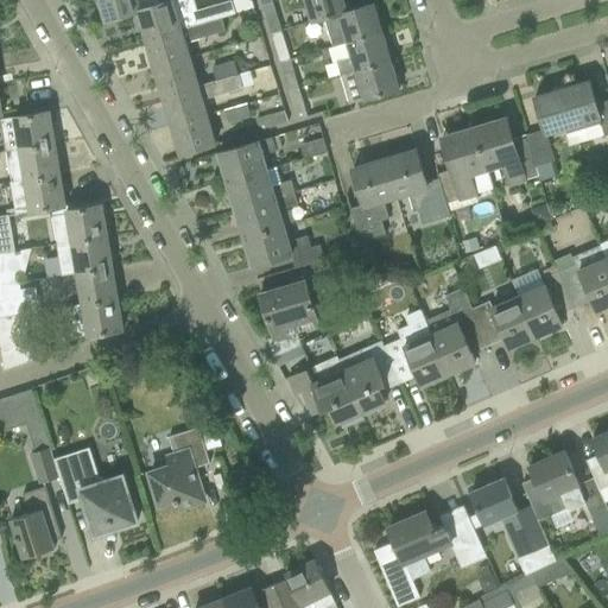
[(97,0),(105,21),(137,12),(140,11),(137,0),(97,0)]
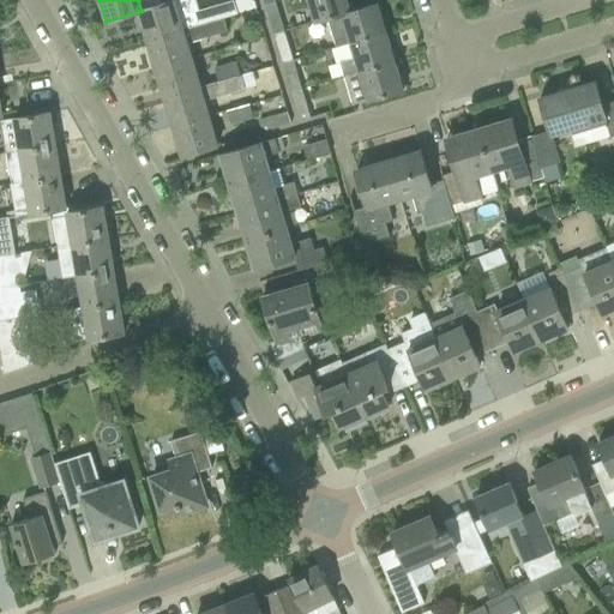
[(176,0),(142,11),(138,12),(148,42),(182,31),(223,19),(222,18),(256,8),(254,1),(245,0),(234,0),(233,0),(196,11),(192,0),(176,0)]
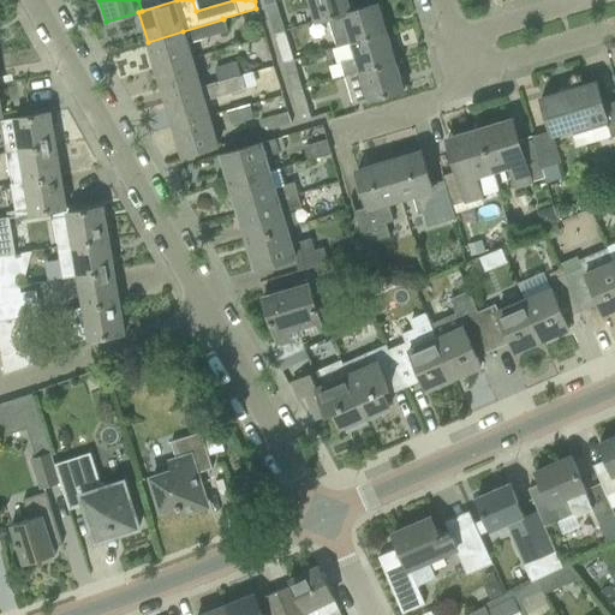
[(347,0),(308,0),(315,22),(327,18),(351,11),(347,0)]
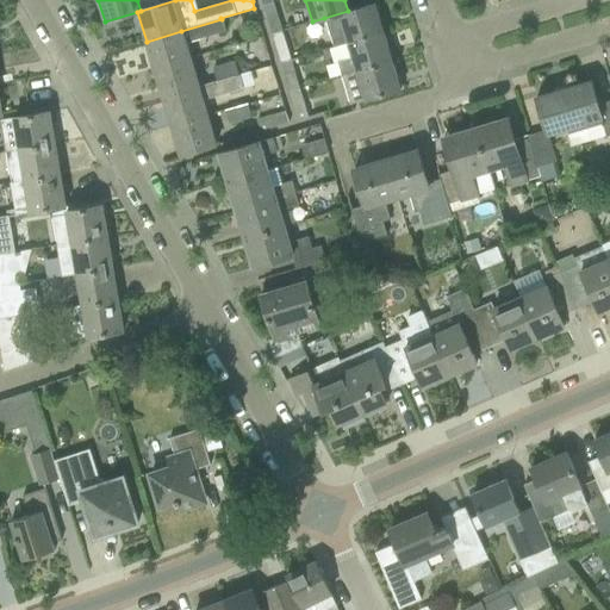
[(272,2),(262,5),(271,35),(281,31),(272,2)]
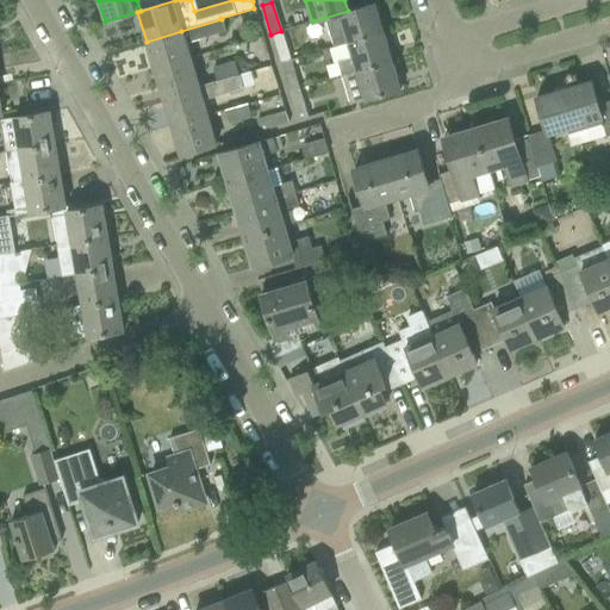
[(374,4),(348,11),(324,18),(334,48),(348,43),(384,32),(374,4)]
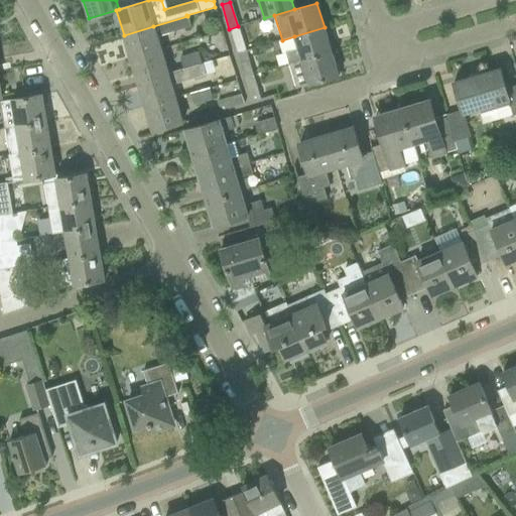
[(153,26),(124,35),(130,57),(160,49),(156,36),(189,26),(187,16),(153,26)]
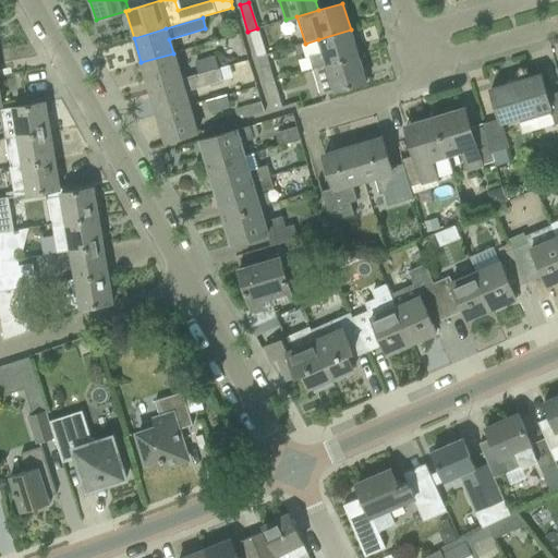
[(257,28),(247,32),(256,58),(265,55),(257,28)]
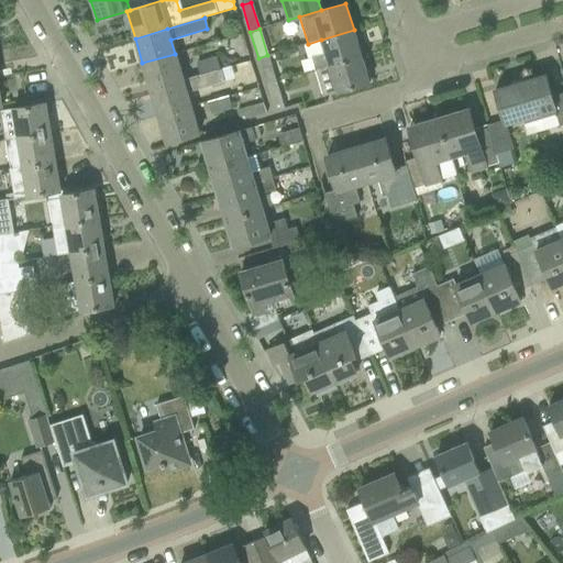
[(321,40),(308,44),(316,69),(362,56),(354,30),(321,40)]
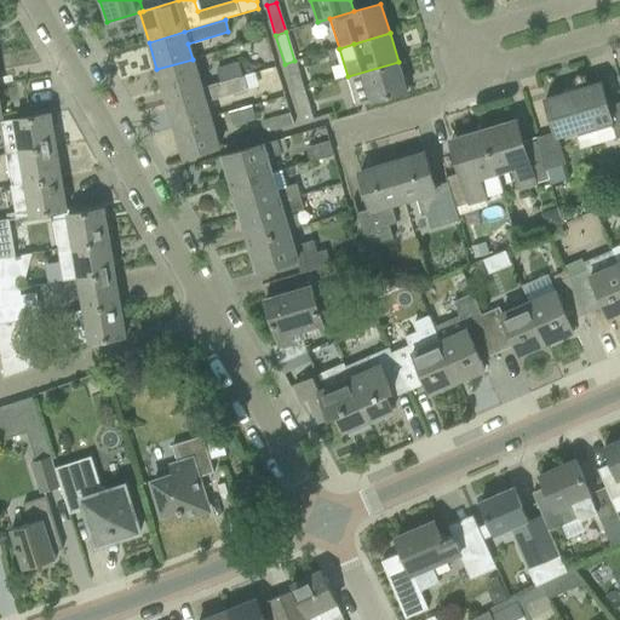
[(193,59),(156,69),(166,101),(202,90),(201,89),(193,59)]
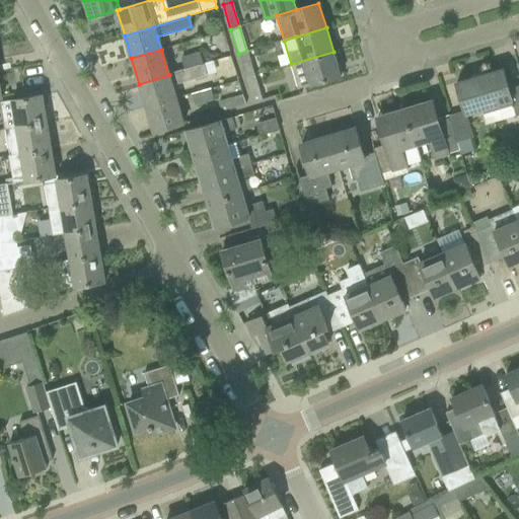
[(246,51),(238,54),(245,77),(253,75),(246,51)]
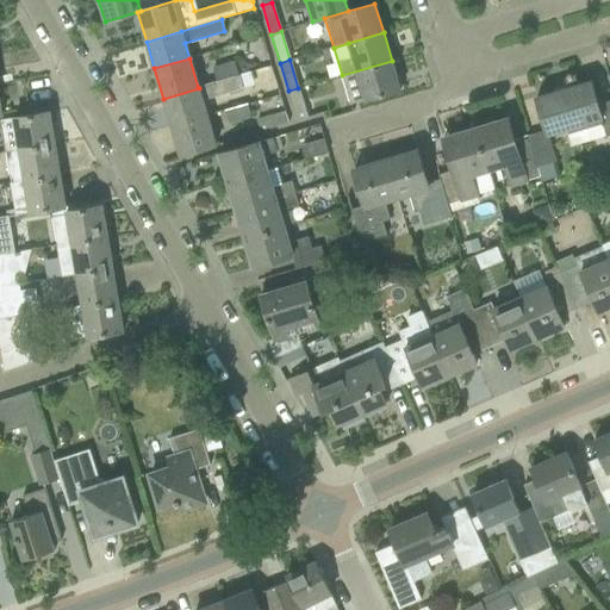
[(210,68),(215,82),(238,75),(234,61),(210,68)]
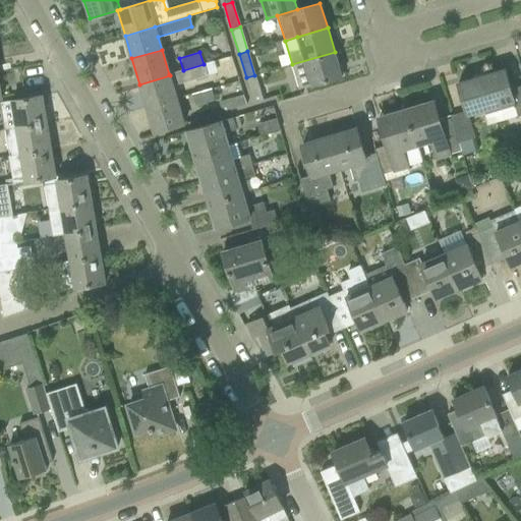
[(335,52),(292,64),(299,89),(342,76),(335,52)]
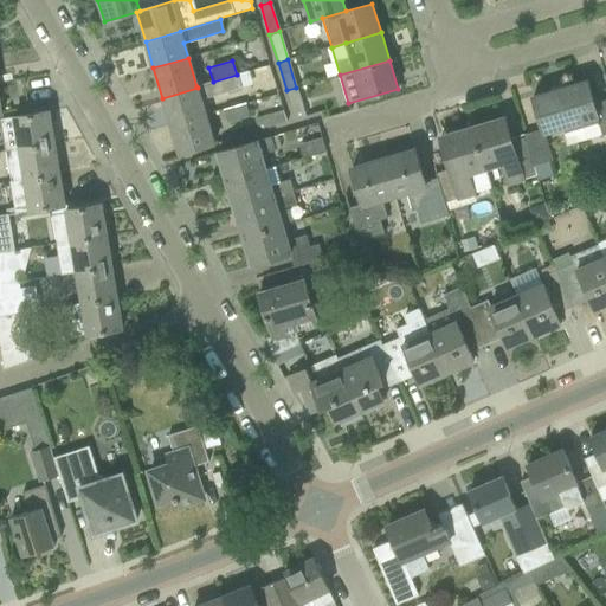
[(322,98),(337,94),(330,65),(315,70),(322,98)]
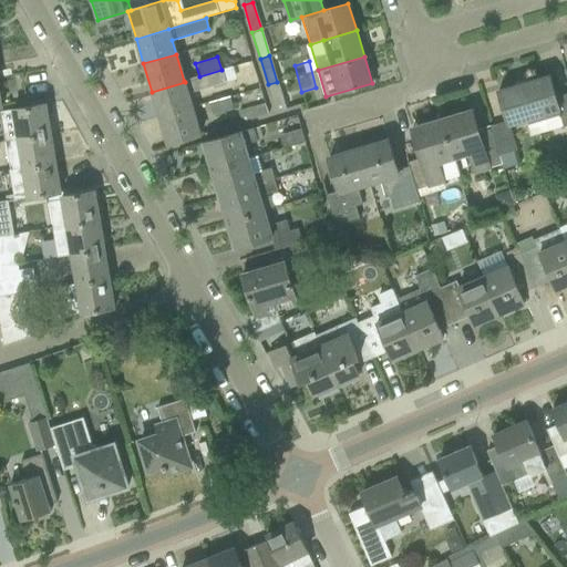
[(185,82),(152,92),(160,117),(193,109),(188,94),(236,79),(233,66),(222,70),(199,76),(184,81),(185,82)]
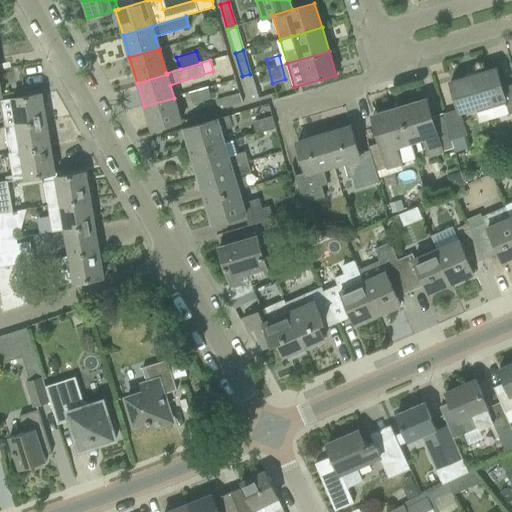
[(443,114),(451,141),(467,136),(460,116),(475,111),(478,121),(507,113),(508,116),(511,114),(511,84),(501,88),(495,69),(450,83),(458,110),(443,114)]
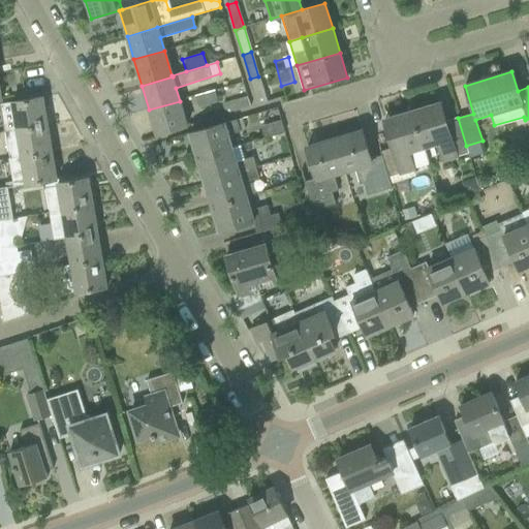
[(258,76),(250,79),(258,103),(267,101),(262,87),(258,76)]
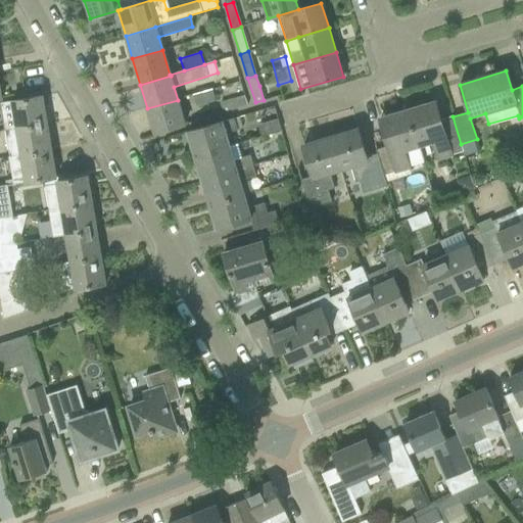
[(234,98),(219,102),(222,112),(246,105),(239,82),(230,85),(234,98)]
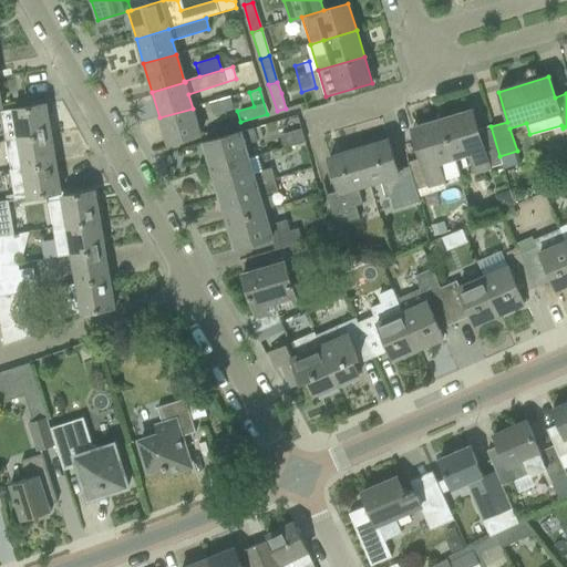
[(229,96),(208,102),(212,114),(233,109),(229,96)]
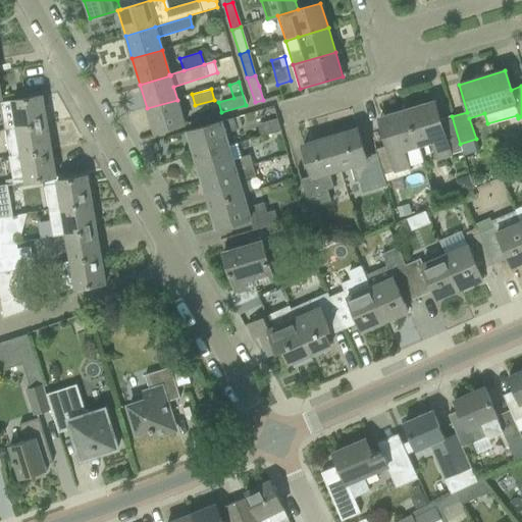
[(42,96),(0,102),(0,107),(4,129),(47,122),(42,96)]
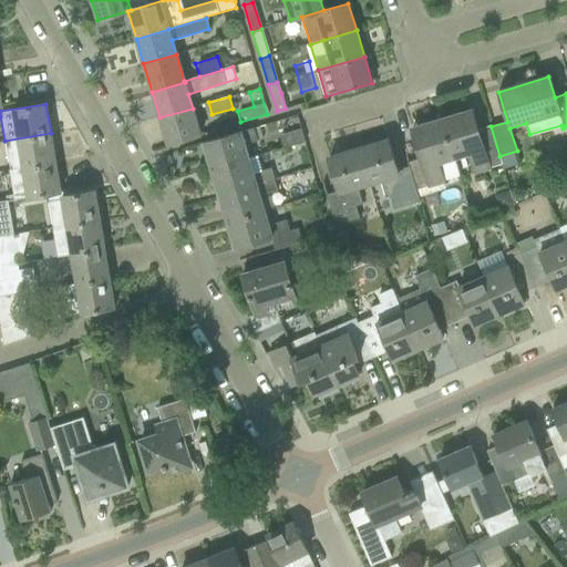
[(193,109),(160,117),(167,144),(200,134),(193,109)]
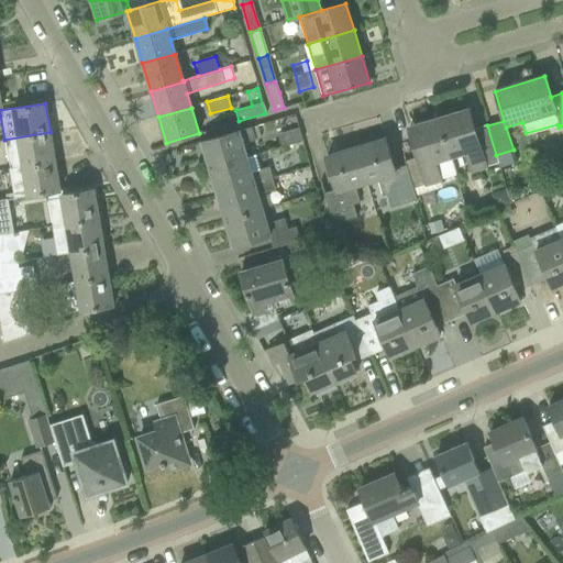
[(456,113),(439,119),(452,159),(464,156),(471,175),(488,169),(487,167),(498,164),(496,155),(487,125),(474,129),(470,114),(464,116),(465,119),(457,120),(456,113)]
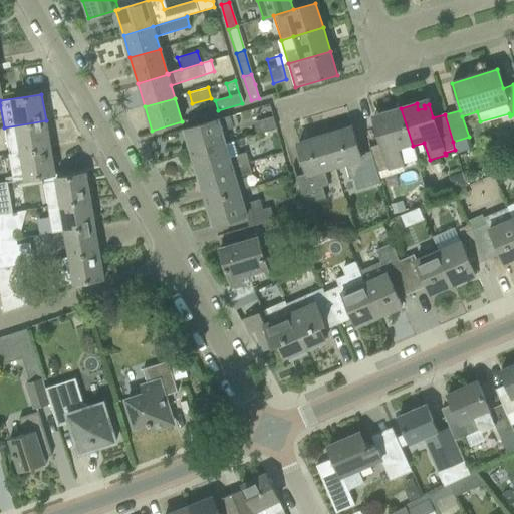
[(370,152),(379,179),(404,173),(402,168),(405,167),(403,164),(417,161),(413,146),(401,108),(372,116),(380,144),(368,147),(370,152)]
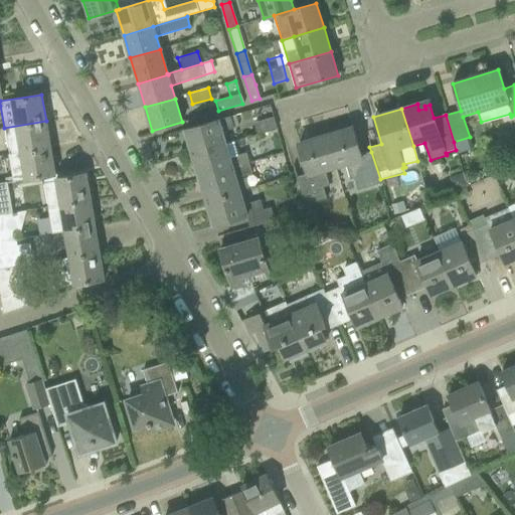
[(229,117),(184,130),(192,154),(225,144),(222,131),(232,128),(229,117)]
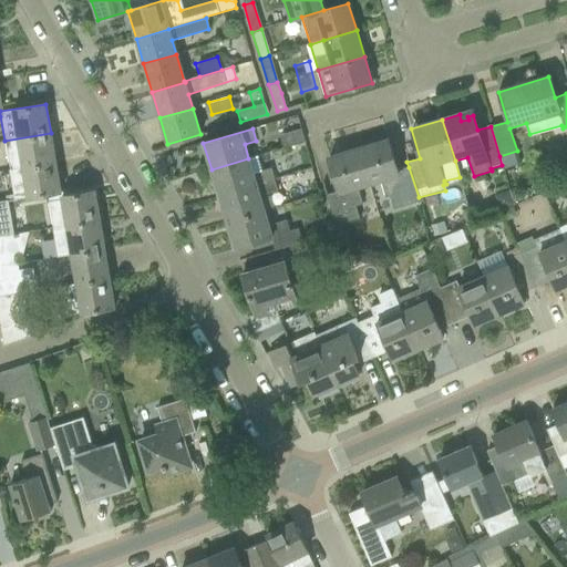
[(51,133),(4,141),(9,169),(22,167),(55,162),(51,133)]
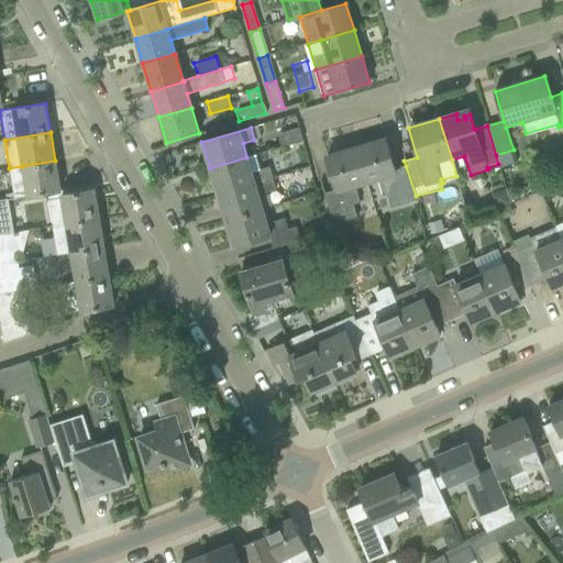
[(385,140),(356,147),(367,186),(378,181),(382,197),(386,195),(390,208),(417,200),(416,196),(406,166),(394,169),(385,140)]
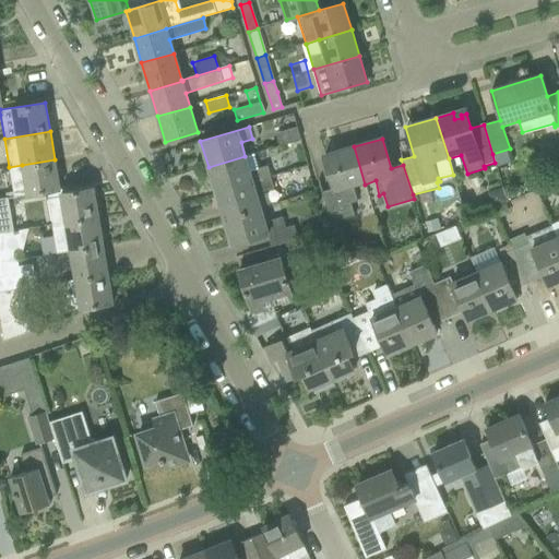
[(321,193),(330,224),(354,217),(351,204),(357,202),(353,187),(365,185),(354,146),(323,155),(333,189),(321,193)]
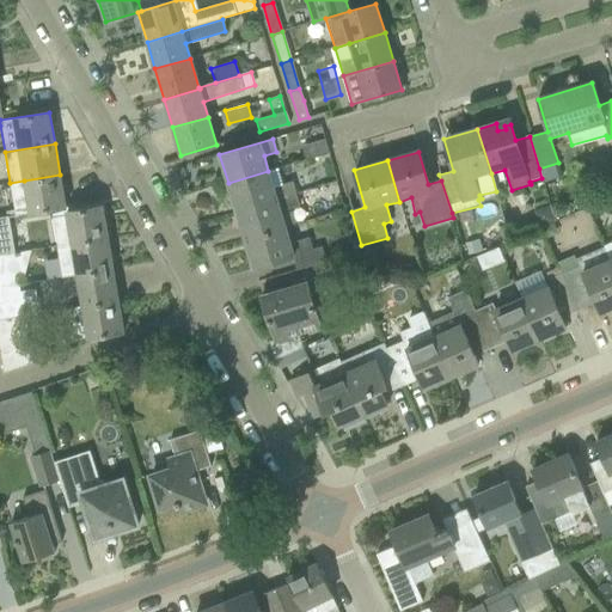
[(268,171),(228,183),(237,212),(295,194),(292,182),(273,188),(268,171)]
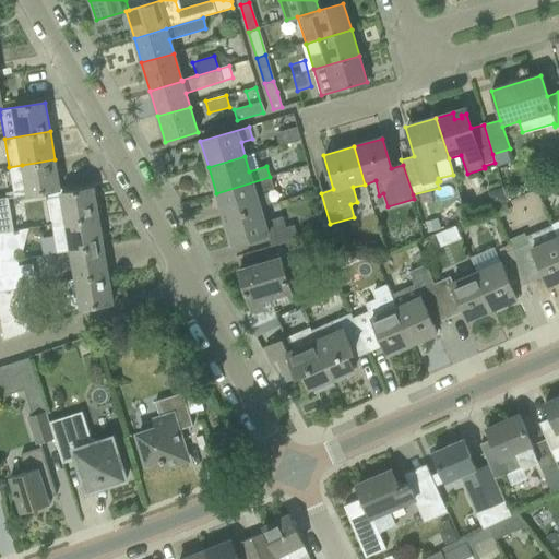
[(9,167),(13,197),(47,191),(60,189),(55,159),(22,165),(9,167)]
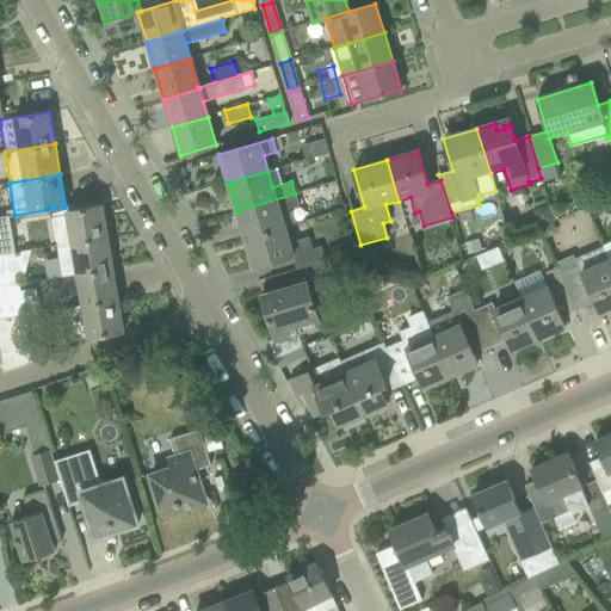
[(295,193),(236,211),(245,239),(285,227),(281,211),(298,205),(295,193)]
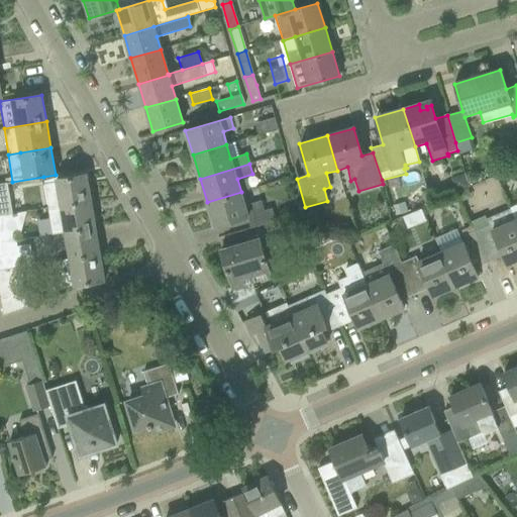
[(91,201),(86,174),(56,179),(56,175),(43,177),(48,207),(60,205),(91,201)]
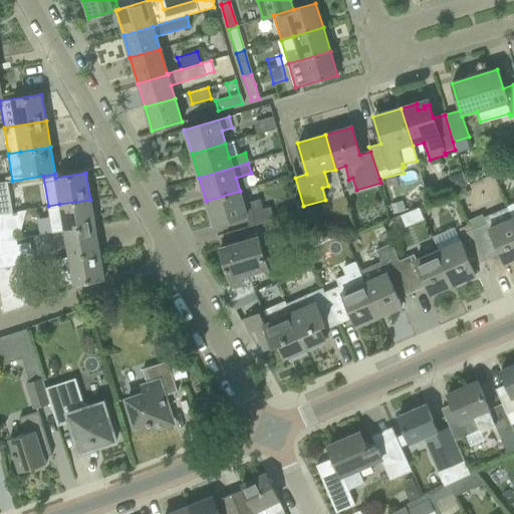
[(448,177),(452,190),(466,186),(462,173),(448,177)]
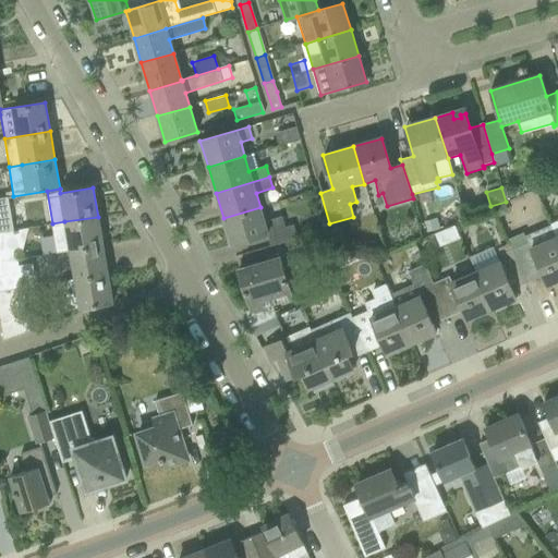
[(0,232),(13,231),(7,197),(5,197),(0,197),(0,232)]
